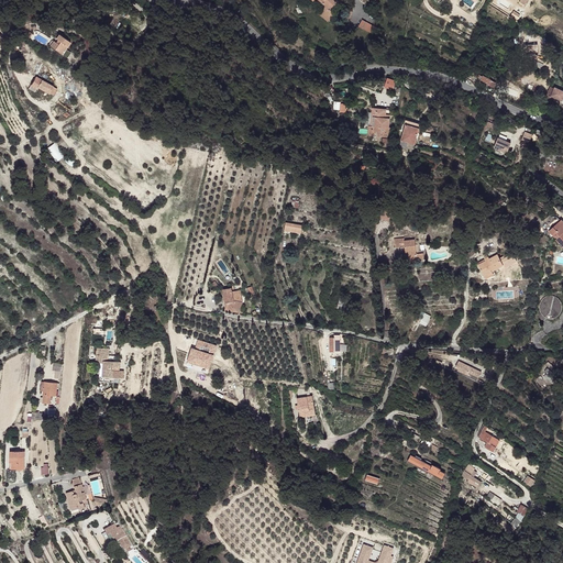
[(327,3),(323,8),(334,12),(335,11),(332,7),(333,4),(330,2),(328,4),(327,3)]
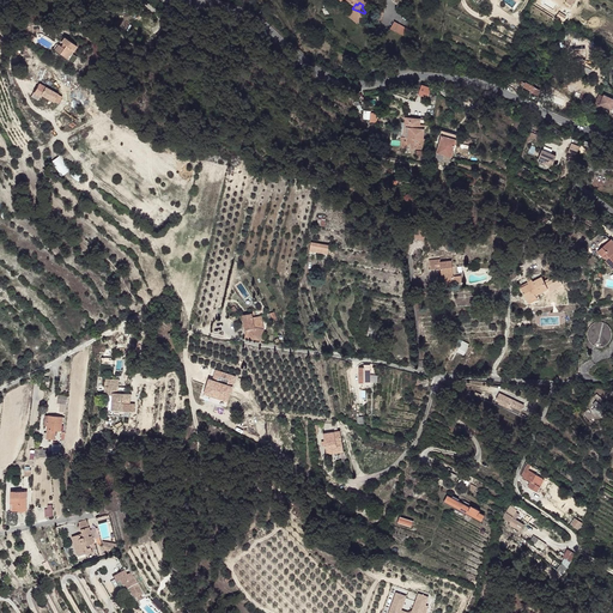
[(410,6),(395,10),(398,17),(411,14),(410,6)]
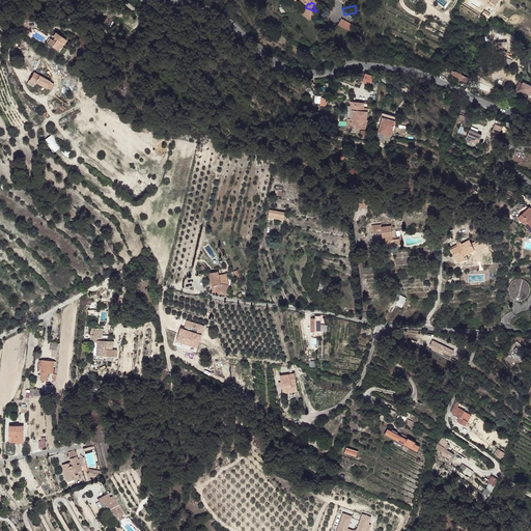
[(305,7),(303,10),(310,18),(315,11),(305,7)]
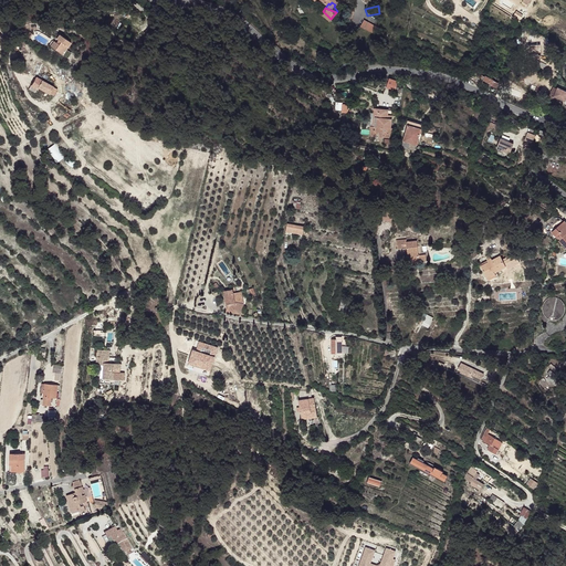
[(371,32),(376,24),(364,19),(360,25),(371,32)]
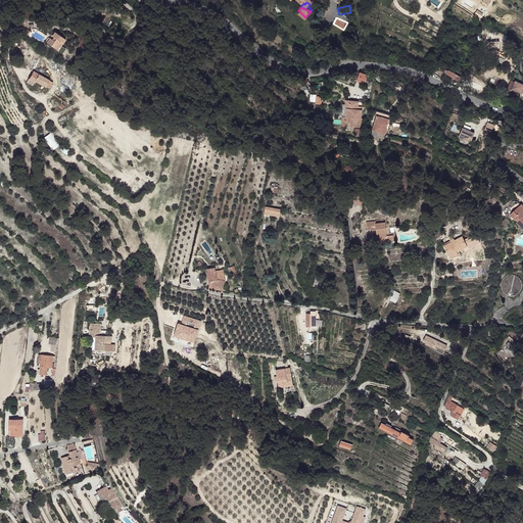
[(49,45),(46,49),(57,57),(65,45),(54,38),(51,43),(55,45),(53,48),(51,46),(49,45)]
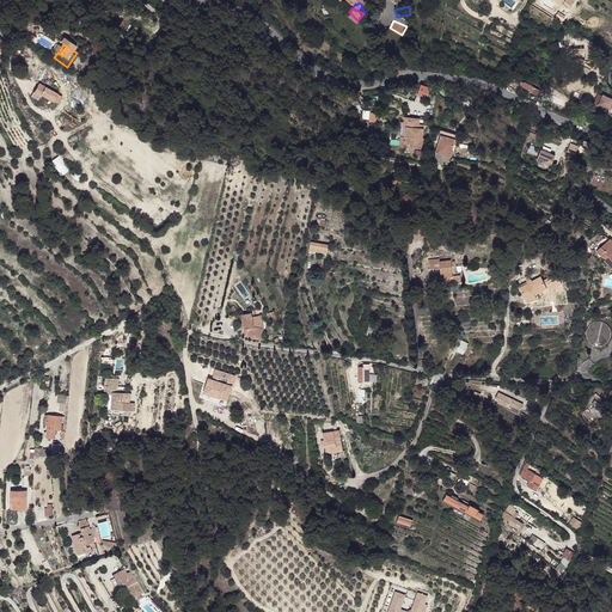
[(580,47),(569,47),(569,51),(574,51),(574,56),(582,56),(582,51),(580,51),(580,47)]
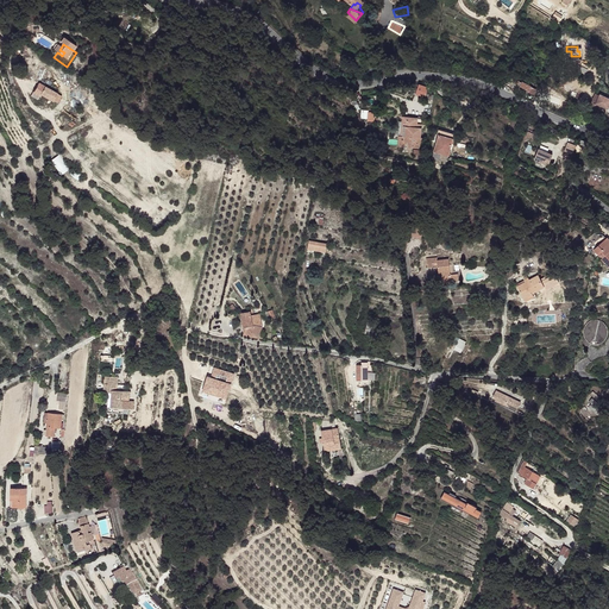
[(519,86),(516,90),(522,94),(525,89),(528,90),(531,86),(521,82),(519,86)]
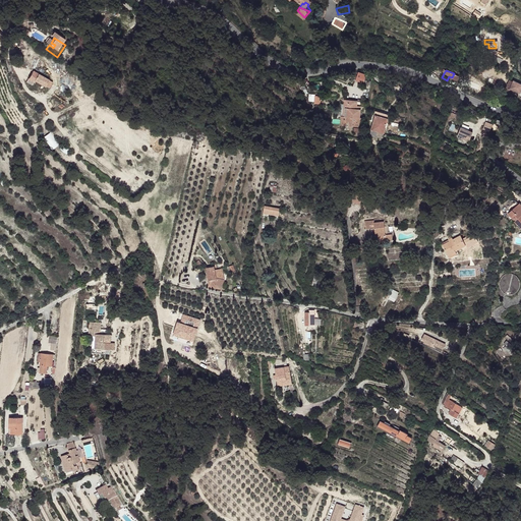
[(36,76),(29,83),(34,88),(35,85),(44,95),(49,90),(36,76)]
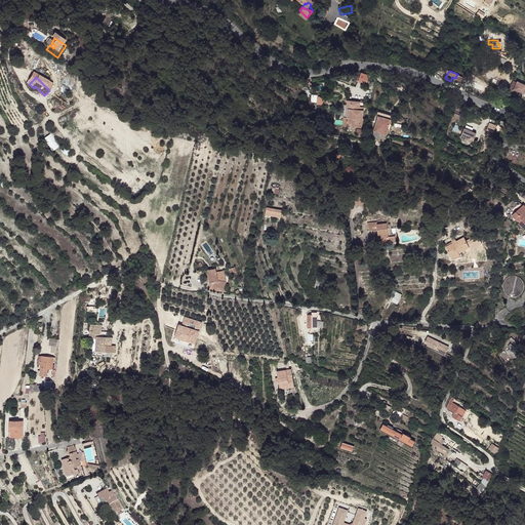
[(524,93),(524,83),(512,79),(509,88),(524,93)]
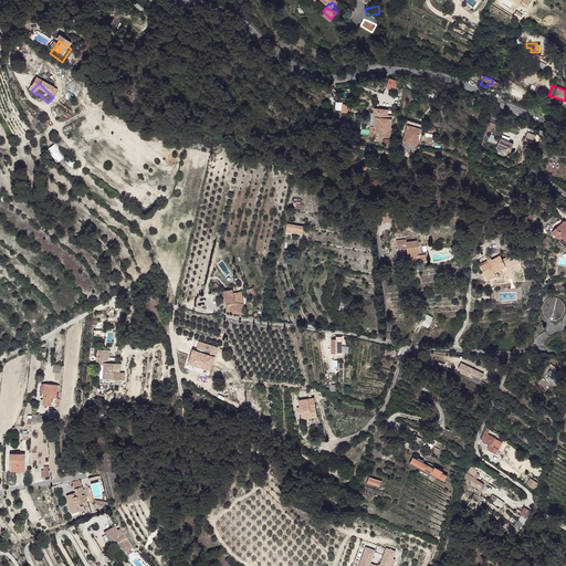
[(391,106),(375,105),(374,109),(377,111),(376,123),(376,128),(379,128),(379,133),(389,134),(391,106)]
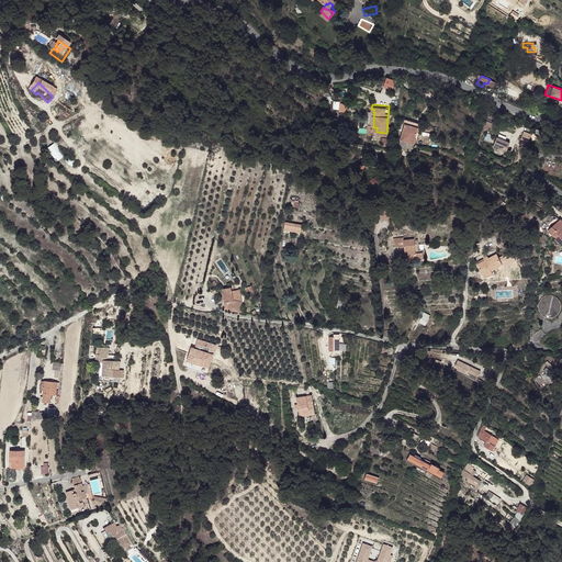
[(406,121),(405,125),(417,130),(418,128),(419,124),(406,121)]
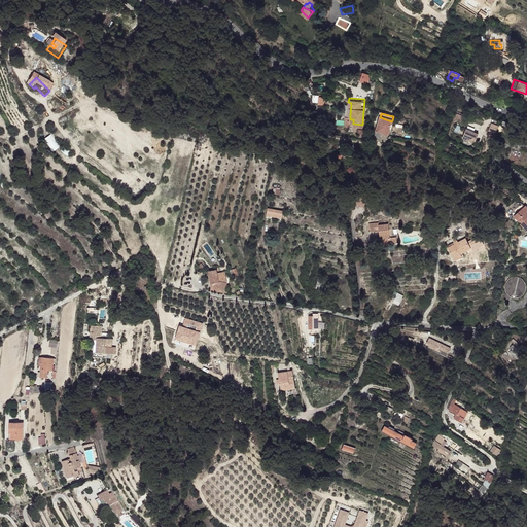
[(380,117),(375,132),(387,136),(390,130),(391,121),(380,117)]
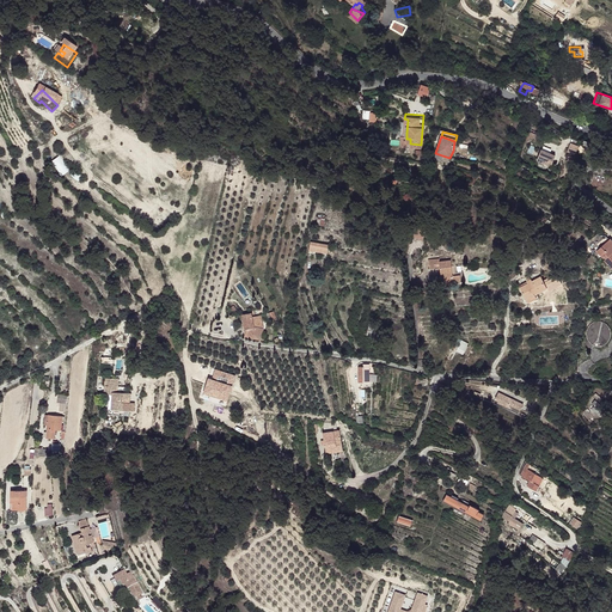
[(540,150),(537,160),(551,165),(555,157),(550,154),(550,153),(540,150)]
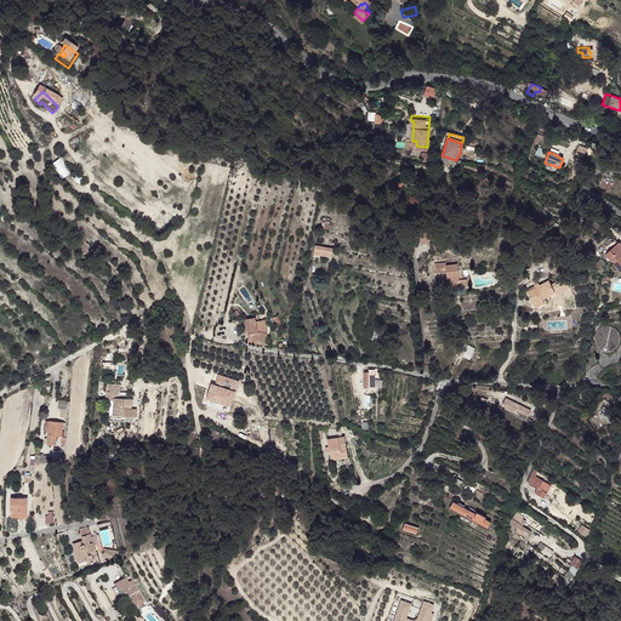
[(417,241),(428,241),(428,229),(417,229),(417,241)]
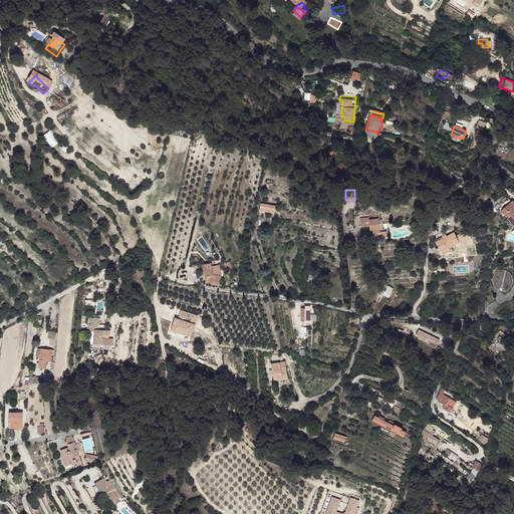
[(513,207),(508,201),(497,211),(503,217),(504,216),(505,218),(504,219),(507,222),(508,221),(512,225),(513,223),(513,212),(512,211),(513,209),(513,207)]
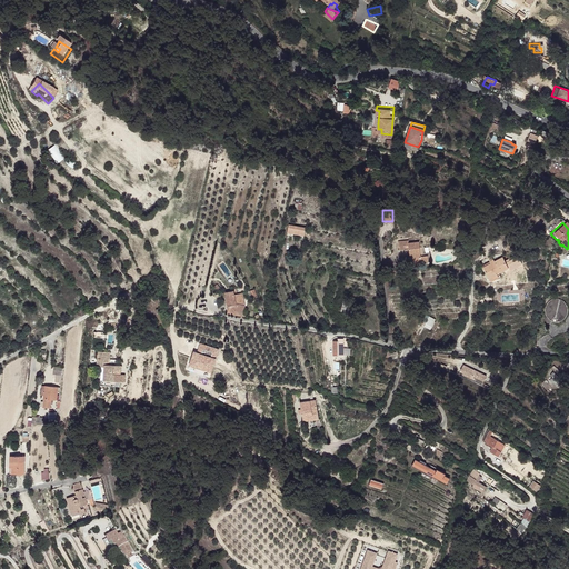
[(290,226),(288,235),(305,238),(307,230),(290,226)]
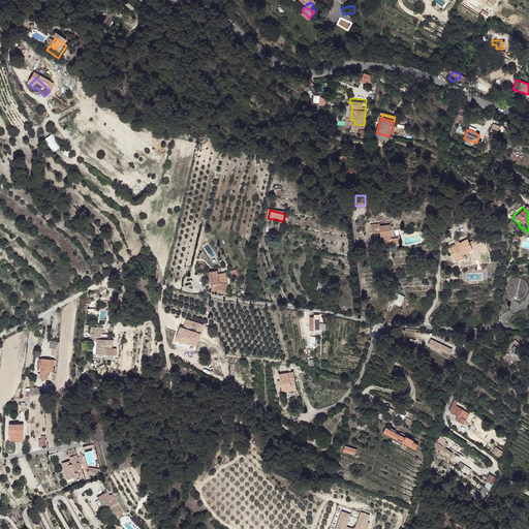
[(359,224),(359,232),(369,232),(369,238),(371,239),(370,241),(368,241),(368,247),(385,247),(385,241),(378,241),(378,227),(369,227),(369,224),(359,224)]
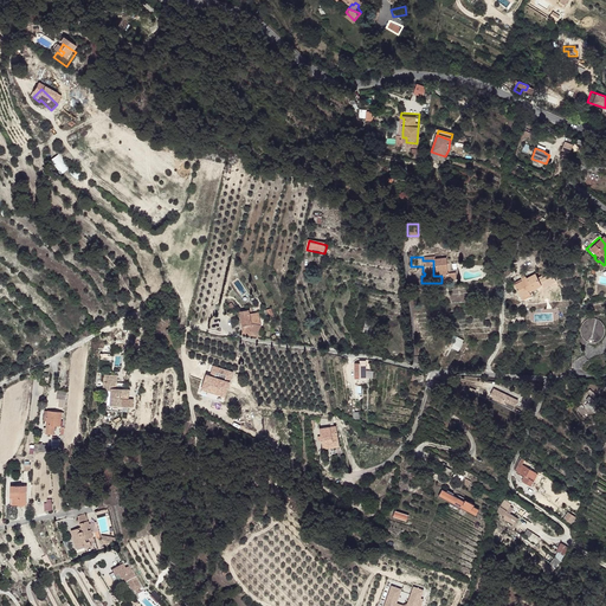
[(561,277),(559,272),(558,270),(546,276),(545,275),(540,277),(542,282),(546,281),(548,284),(561,277)]
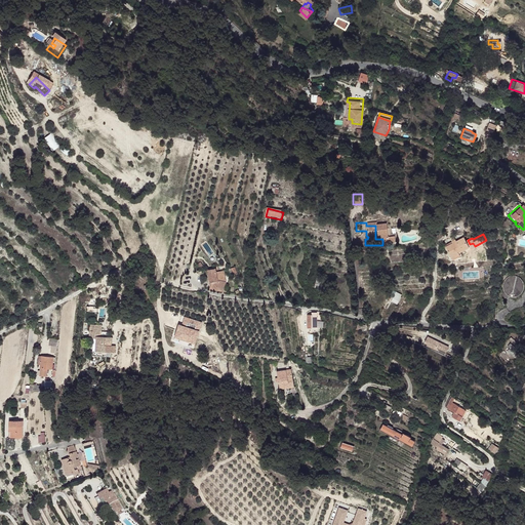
[(453,241),(450,243),(446,245),(453,258),(461,254),(459,251),(471,245),(470,244),(468,240),(466,236),(457,239),(456,238),(452,240),(453,241)]
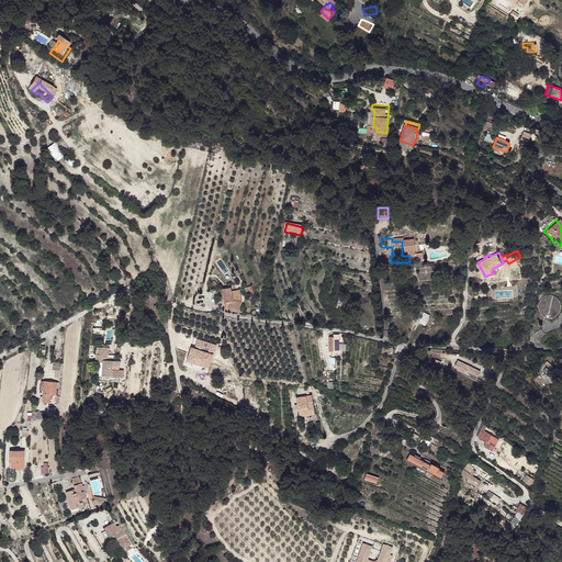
[(232,288),(222,290),(225,304),(226,304),(224,311),(239,313),(243,302),(234,301),(232,288)]
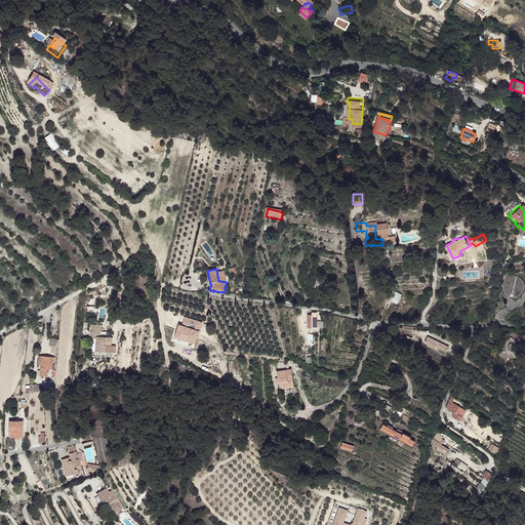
[(521,297),(522,294),(522,292),(522,290),(522,288),(519,285),(518,284),(514,282),(512,282),(509,282),(505,285),(503,286),(502,290),(501,292),(502,293),(503,297),(500,301),(505,305),(508,301),(510,301),(512,303),(514,301),(516,301),(519,299),(521,297)]
